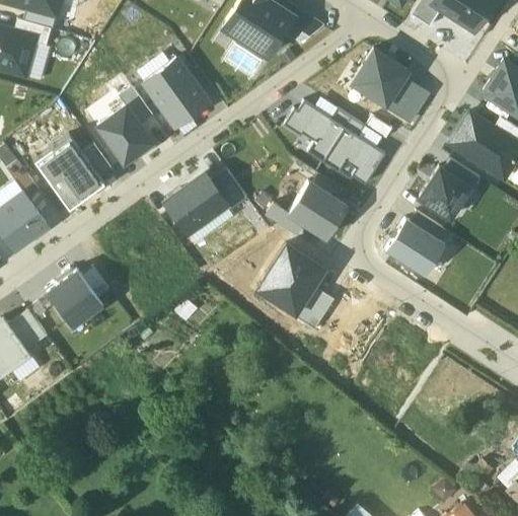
[(0,0),(0,2),(26,10),(56,18),(61,0),(0,0)]
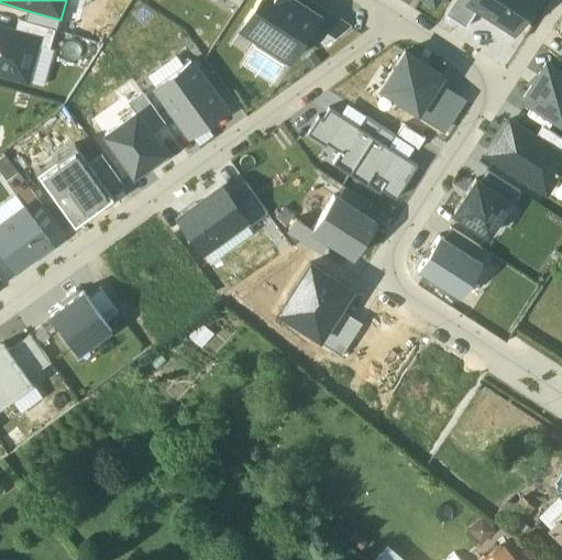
[(224,0),(239,9),(243,0),(224,0)]
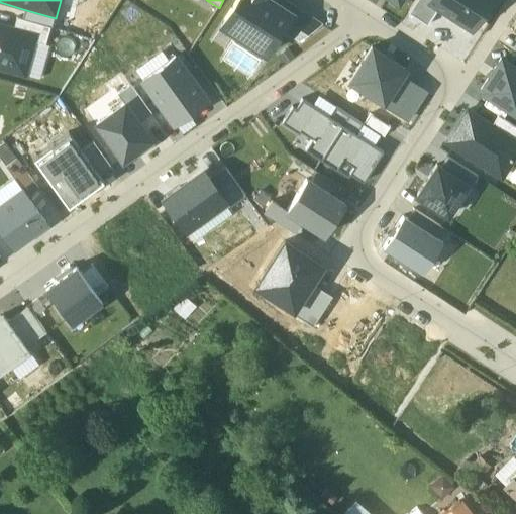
[(235,36),(265,57),(292,15),(290,14),(269,0),(238,0),(224,22),(239,31),(235,36)]
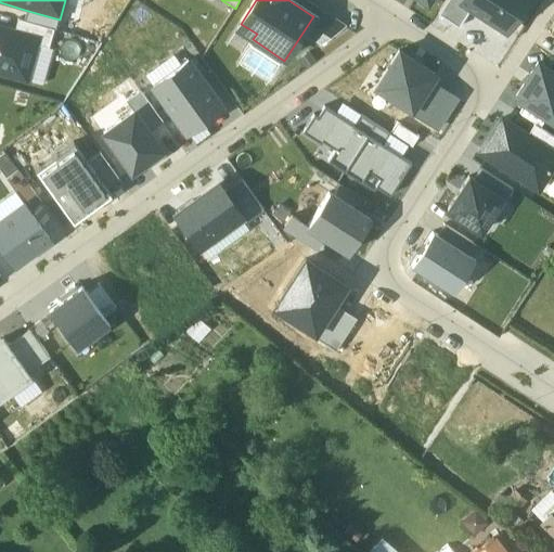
[(449,0),(439,16),(460,29),(472,12),(462,7),(465,0),(449,0)]
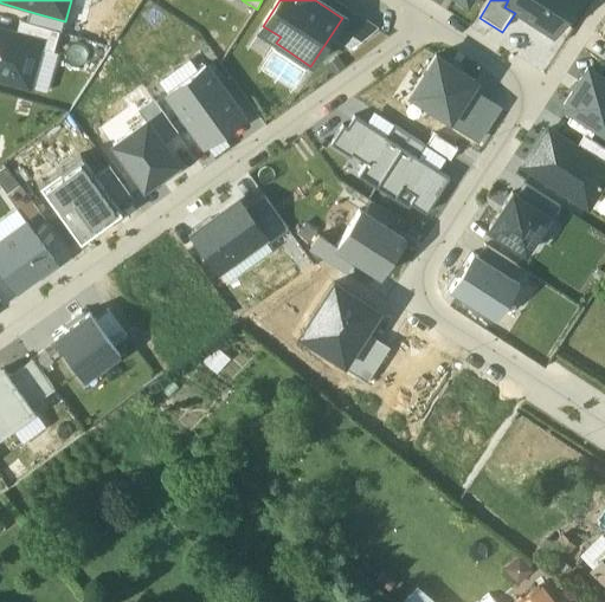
[(515,13),(553,38),(577,0),(508,0),(504,7),(515,13)]
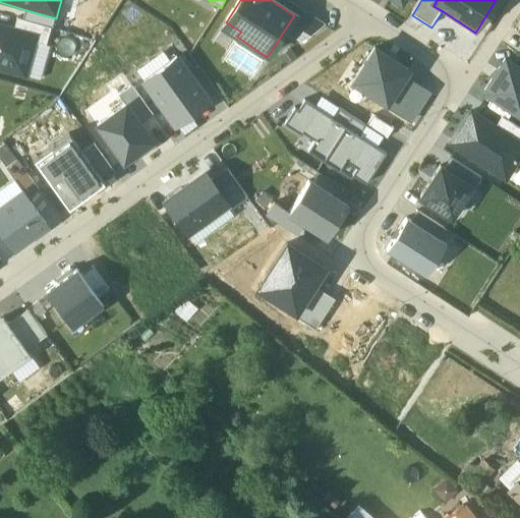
[(301,44),(324,27),(295,9),(292,14),(294,15),(284,32),(301,44)]
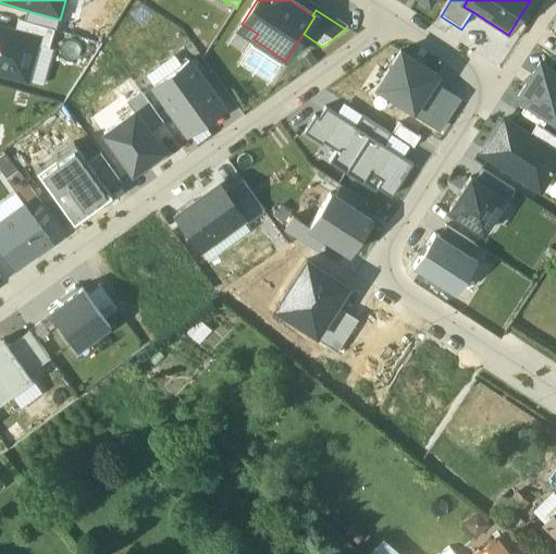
[(28,11),(25,23),(54,32),(57,32),(60,20),(28,11)]
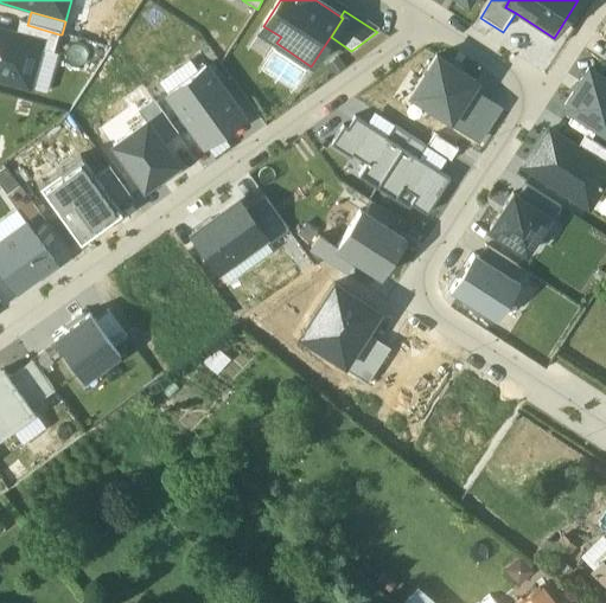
[(27,25),(20,23),(17,37),(43,44),(40,51),(53,55),(59,34),(27,25)]
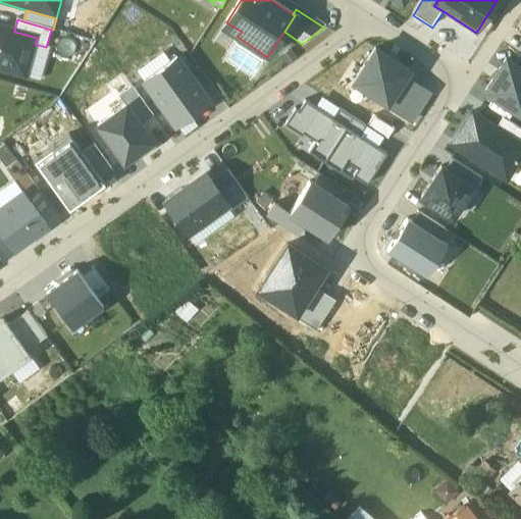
[(14,32),(0,28),(0,70),(24,78),(35,44),(37,38),(14,32)]
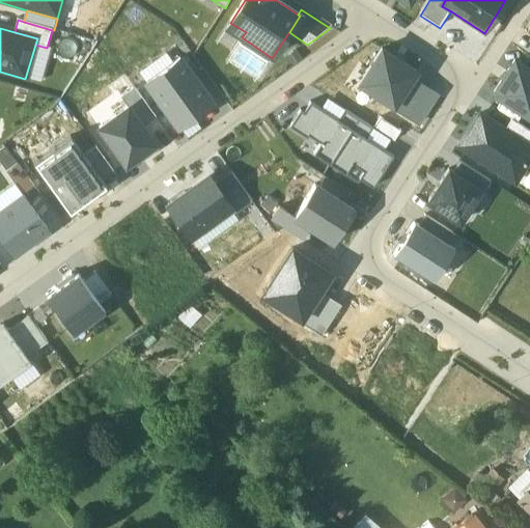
[(360,86),(394,108),(412,82),(416,73),(382,52),(360,86)]
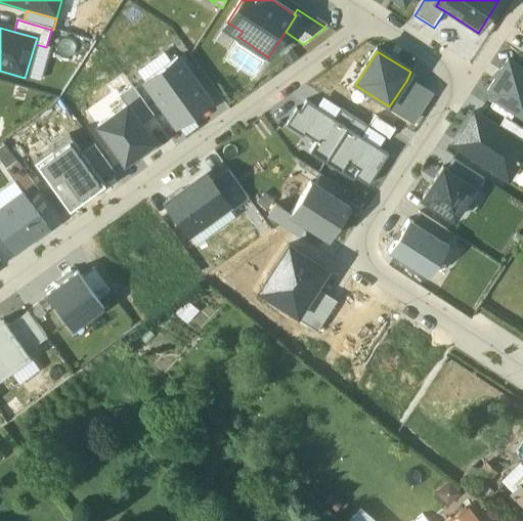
[(143,84),(176,128),(210,103),(177,59),(143,84)]
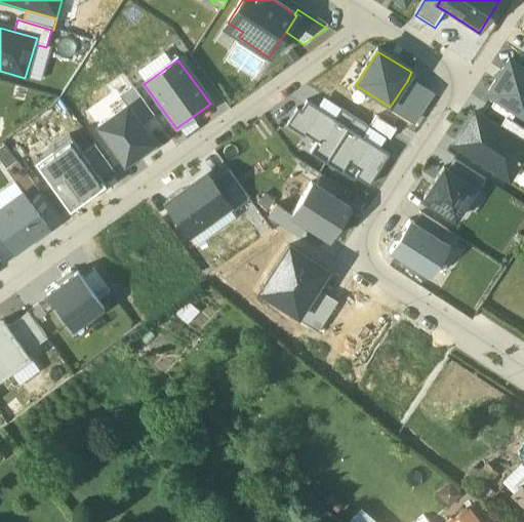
[(489,94),(523,116),(523,71),(510,63),(489,94)]
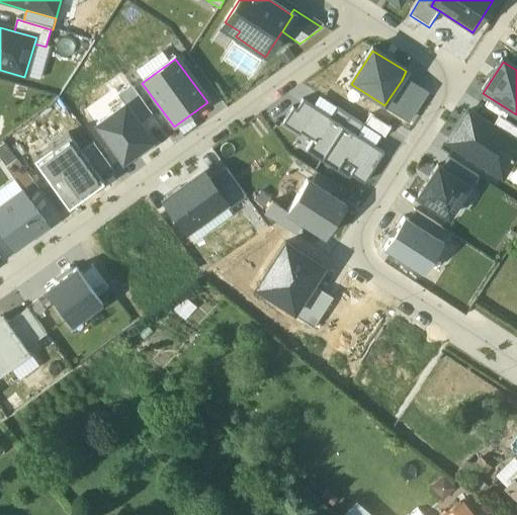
[(402,80),(384,105),(409,120),(425,95),(402,80)]
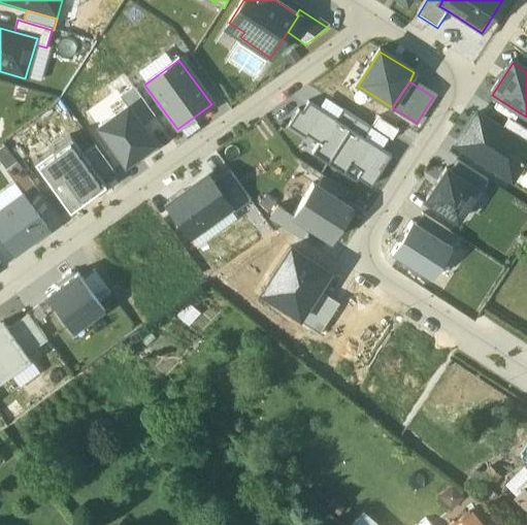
[(155,119),(134,89),(121,98),(127,107),(142,128),(155,119)]
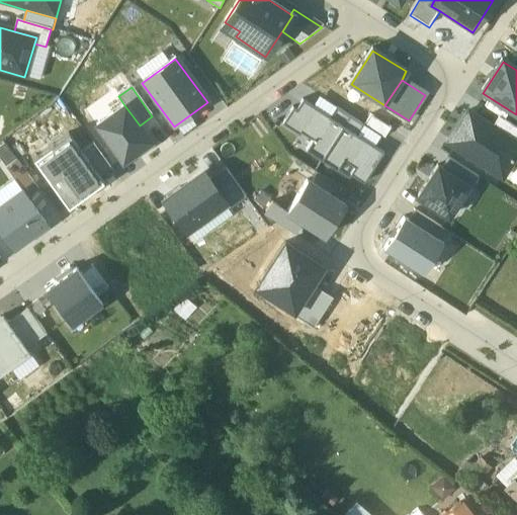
[(306,151),(322,162),(344,127),(330,119),(304,102),(298,109),(294,107),(282,125),(299,138),(302,135),(312,141),(306,151)]
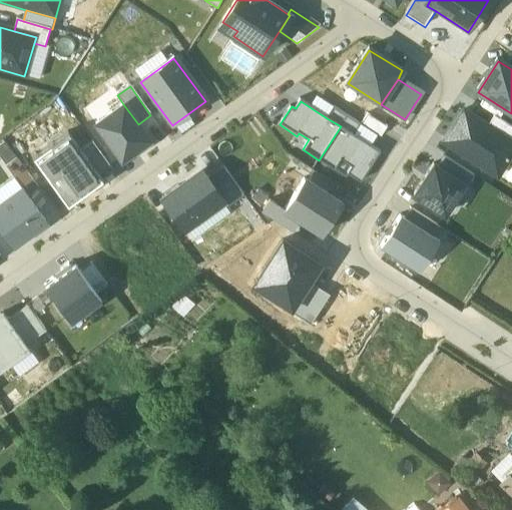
[(153,145),(138,124),(123,104),(95,125),(121,161),(140,148),(143,153),(153,145)]
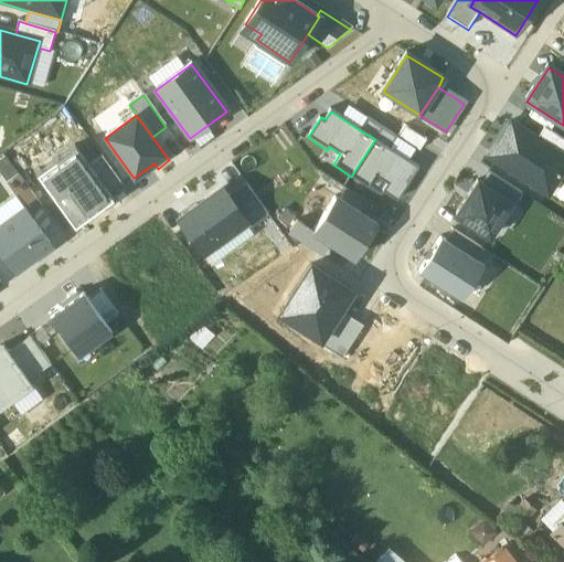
[(382,129),(368,119),(360,130),(375,139),(382,129)]
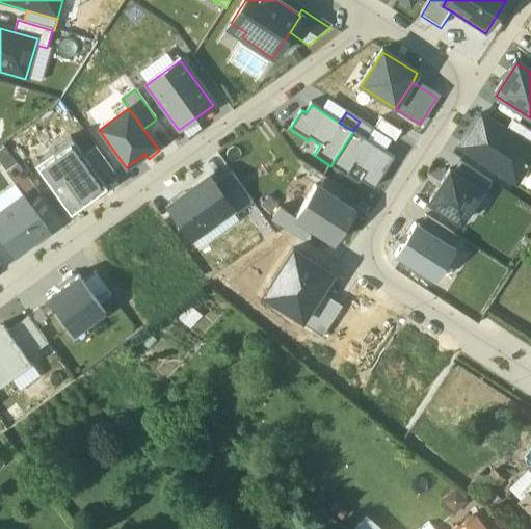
[(516,184),(530,162),(530,149),(506,133),(482,116),(461,149),(516,184)]
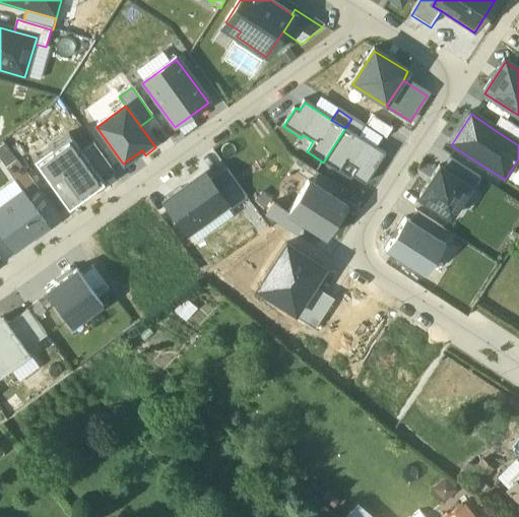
[(384,138),(387,140),(394,129),(372,115),(365,126),(384,138)]
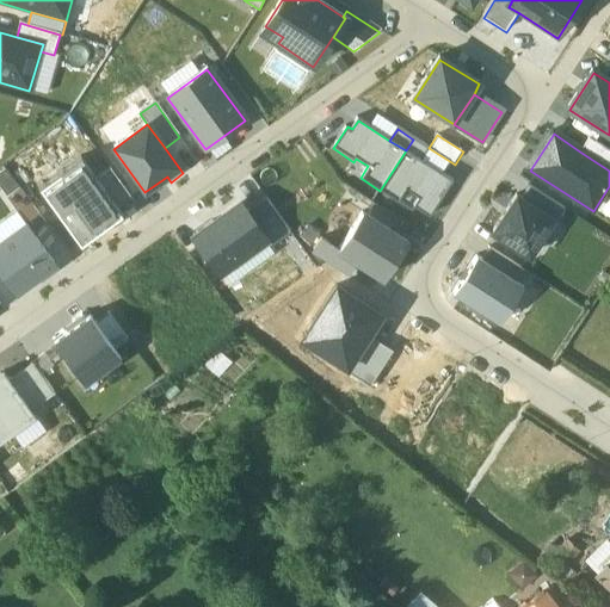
[(421,161),(430,149),(413,140),(406,150),(421,161)]
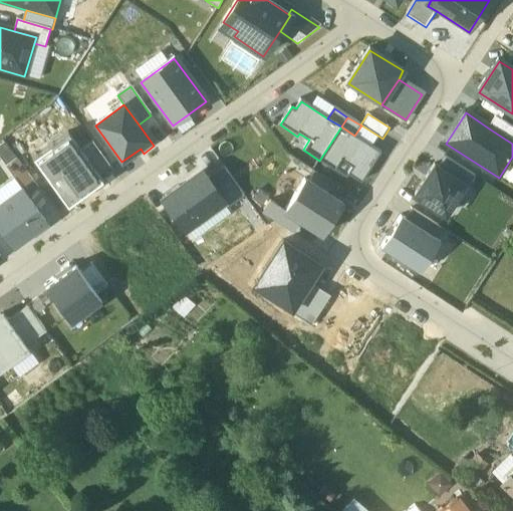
[(512,129),(496,117),(489,129),(512,144),(512,129)]
